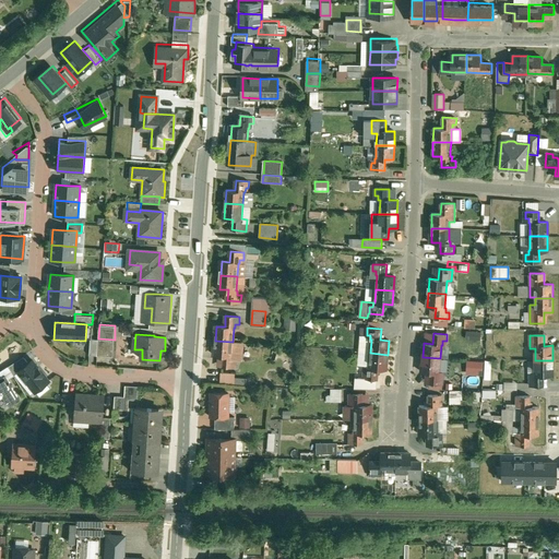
[(98,339),(90,337),(88,355),(97,355),(98,339)]
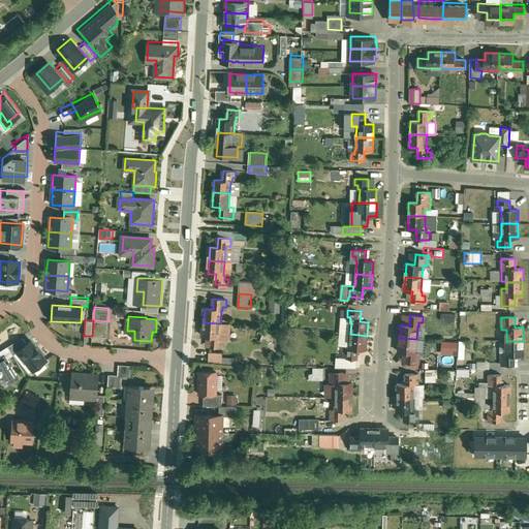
[(109,321),(93,320),(92,336),(107,337),(109,321)]
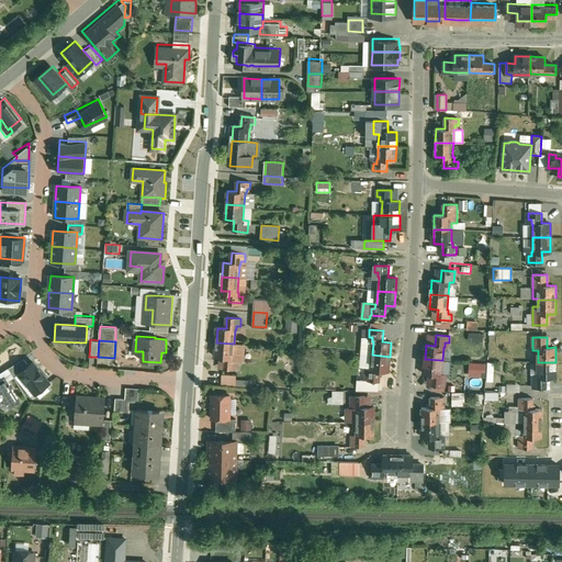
[(234,344),(216,343),(215,357),(224,357),(223,368),(237,369),(237,361),(234,361),(234,357),(233,357),(234,344)]
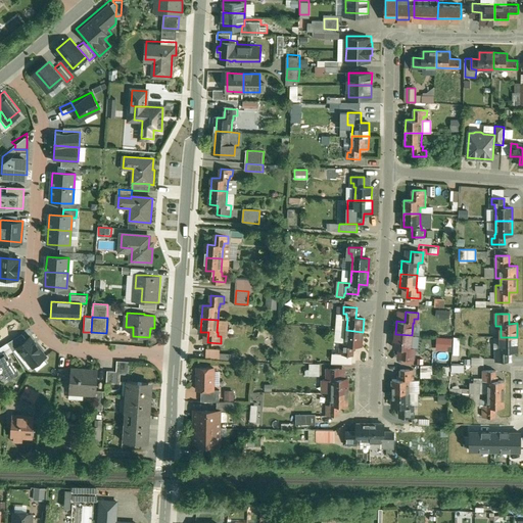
[(226,321),(218,320),(217,332),(218,332),(218,336),(221,336),(221,333),(225,333),(226,321)]
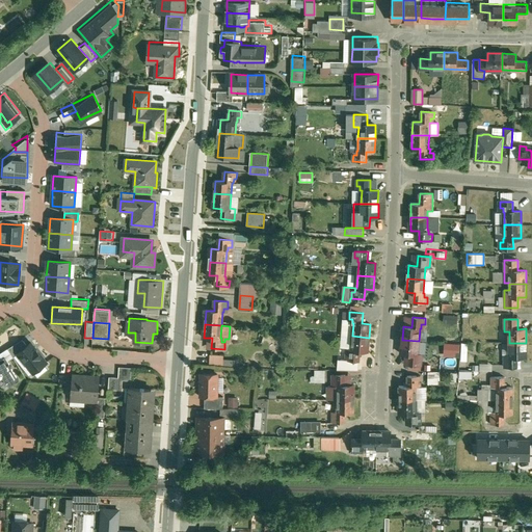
[(369,338),(352,336),(351,348),(349,348),(349,352),(346,352),(345,360),(360,361),(361,351),(369,351),(370,338),(369,338)]
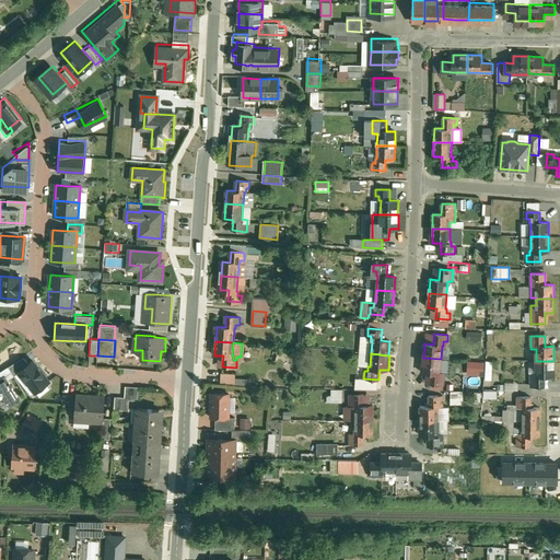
[(441,359),(423,358),(422,372),(431,373),(430,384),(444,385),(444,377),(441,377),(441,373),(440,373),(441,359)]
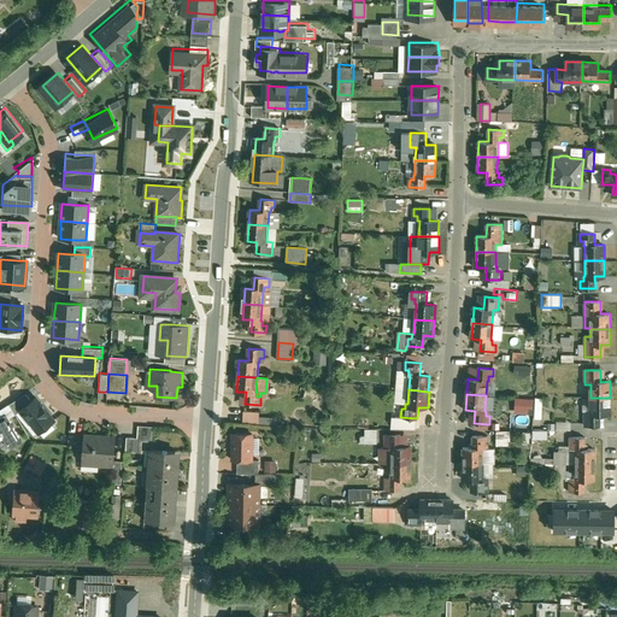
[(37,398),(22,409),(39,432),(53,419),(37,398)]
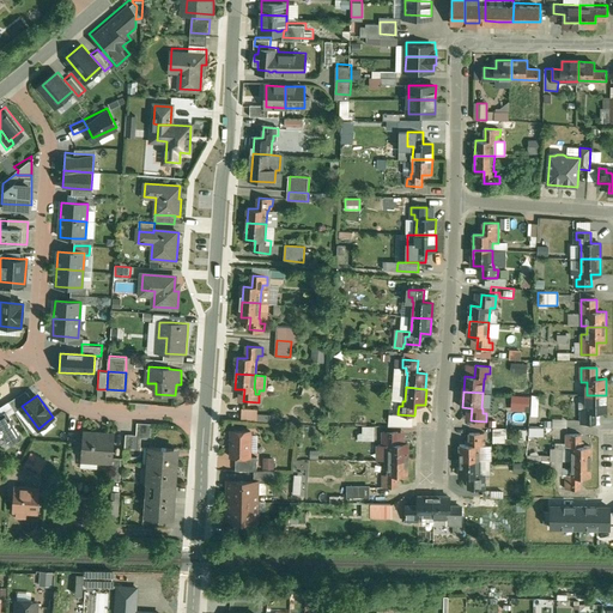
[(606,395),(587,395),(587,410),(586,410),(586,414),(581,414),(582,422),(596,422),(596,411),(606,411),(606,395)]
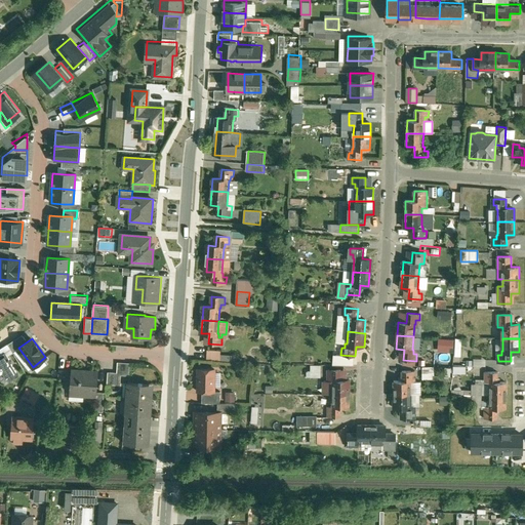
[(453,340),(443,339),(442,350),(452,351),(453,340)]
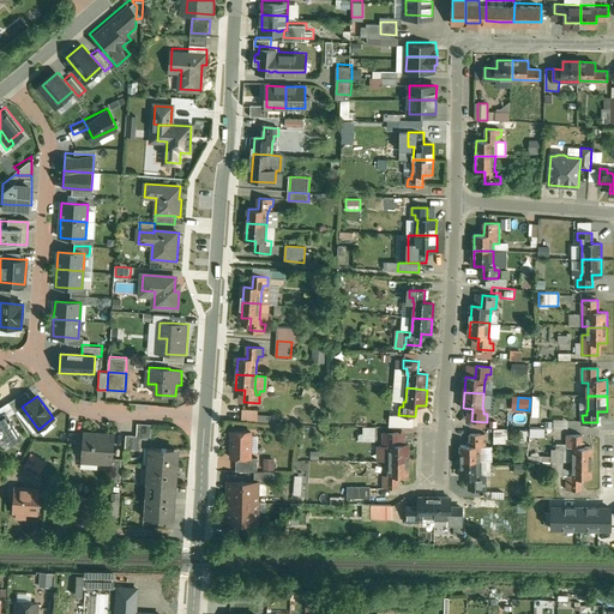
[(257,420),(258,409),(241,409),(240,420),(257,420)]
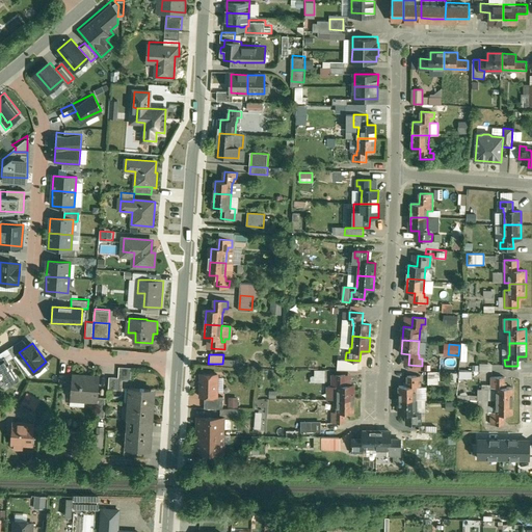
[(5,356),(0,360),(0,381),(2,380),(5,384),(6,383),(9,387),(19,381),(8,364),(9,364),(5,356)]
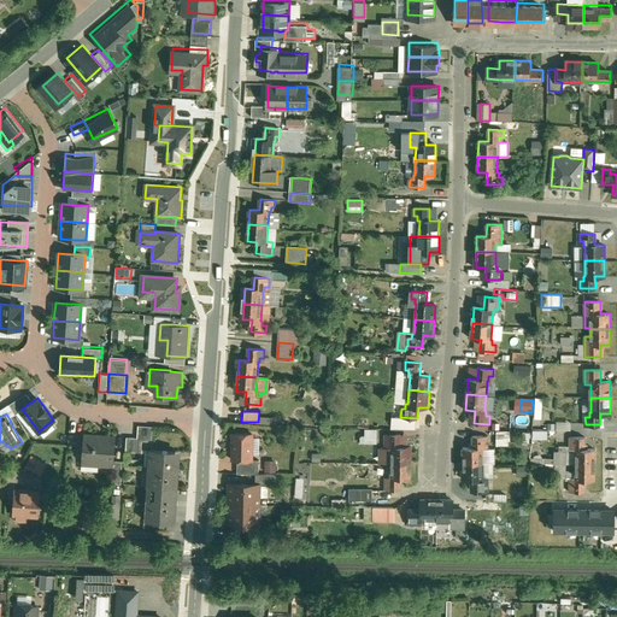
[(417,418),(400,417),(395,416),(394,429),(416,429),(417,418)]
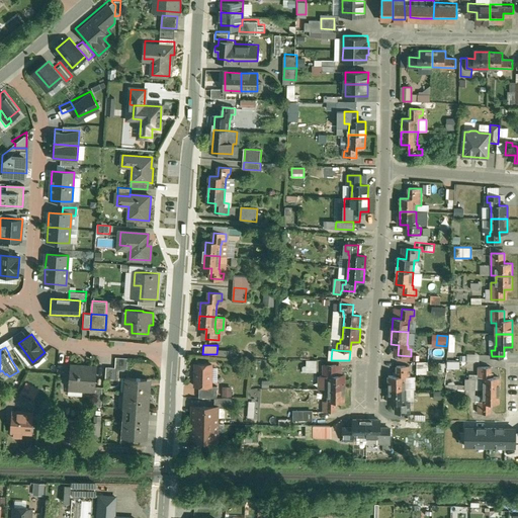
[(316,371),(316,359),(306,359),(306,365),(301,365),(301,371),(316,371)]
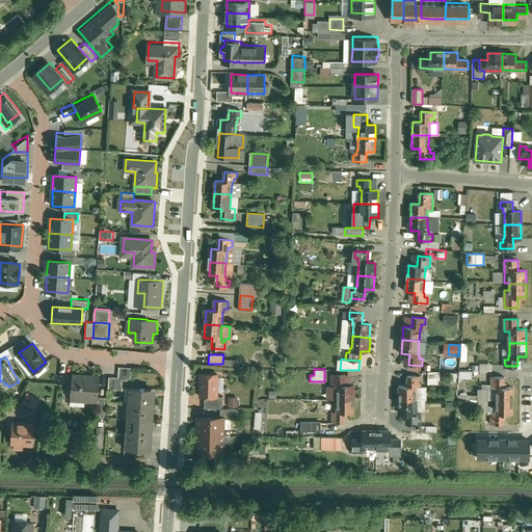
[(427,383),(439,383),(439,371),(427,371),(427,383)]
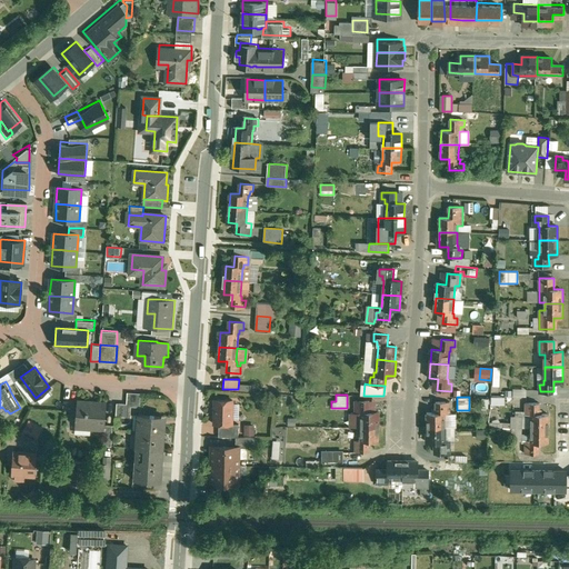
[(233,400),(216,399),(215,423),(219,423),(232,425),(232,423),(233,400)]
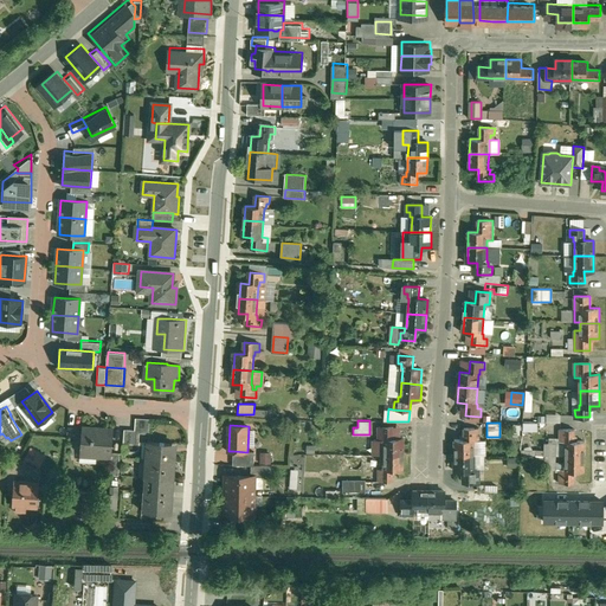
[(95,429),(82,426),(79,438),(84,439),(83,450),(95,451),(95,455),(110,457),(110,453),(113,430),(102,429),(102,430),(94,430),(95,429)]
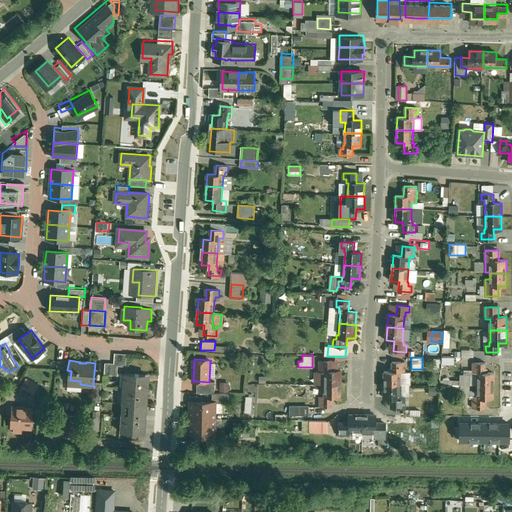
[(333,361),(320,361),(320,367),(324,367),(324,371),(325,371),(325,384),(341,384),(341,371),(333,371),(333,361)]
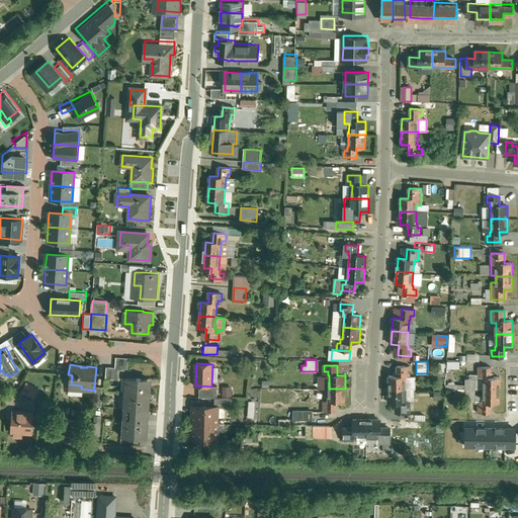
[(410,366),(397,365),(397,375),(389,375),(389,389),(405,389),(405,376),(406,376),(406,372),(410,372),(410,366)]
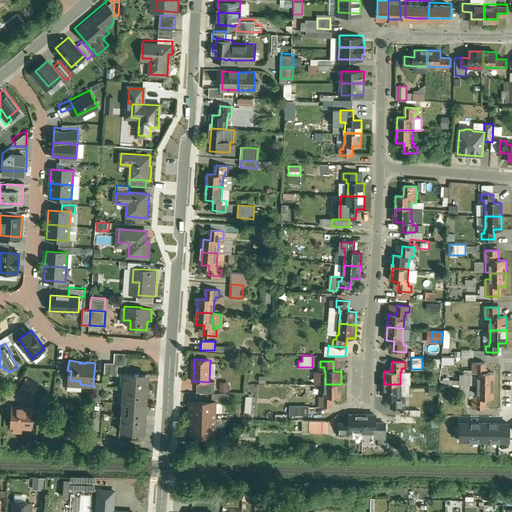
[(114,363),(105,362),(105,374),(113,375),(114,363)]
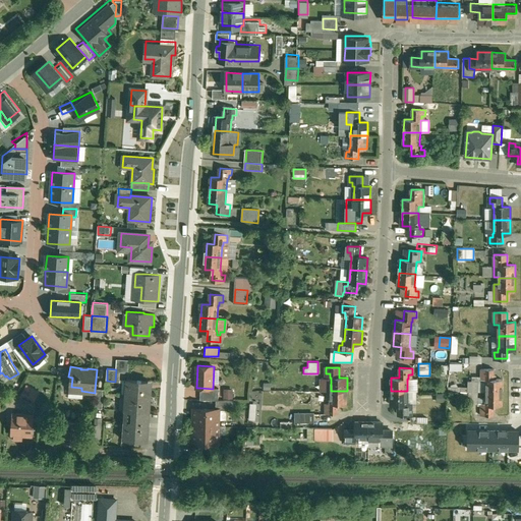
[(495,369),(481,368),(481,382),(486,382),(486,392),(503,393),(503,379),(495,379),(495,369)]
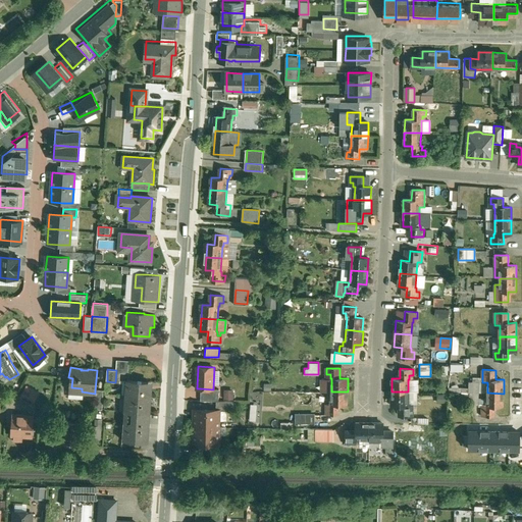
[(129,371),(116,370),(115,382),(128,383),(128,380),(129,371)]
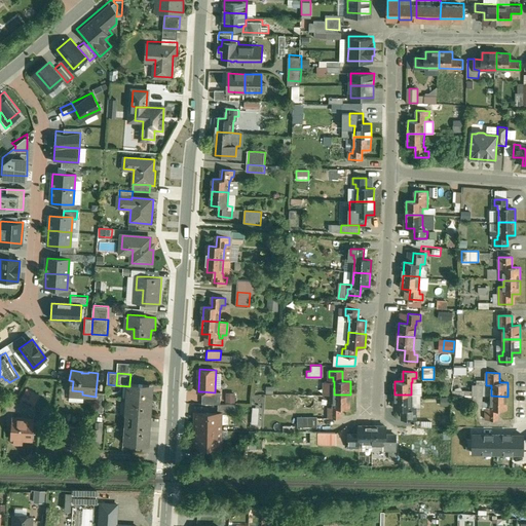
[(484,382),(477,382),(477,385),(473,385),(473,390),(473,396),(483,396),(483,385),(484,382)]
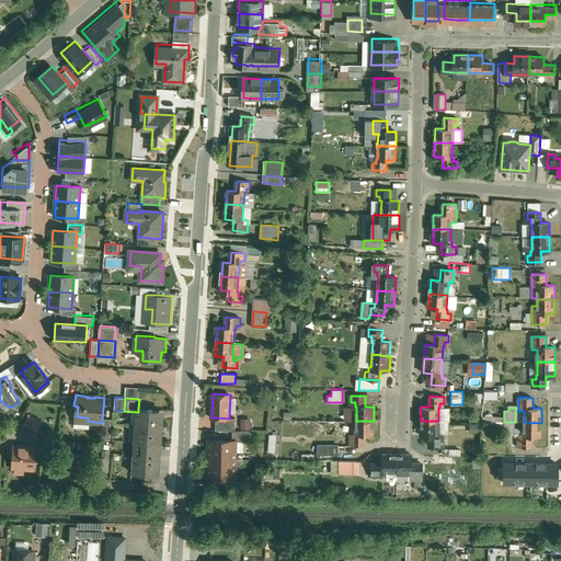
[(138,409),(138,412),(137,424),(134,424),(162,426),(162,418),(159,418),(160,410),(138,409)]
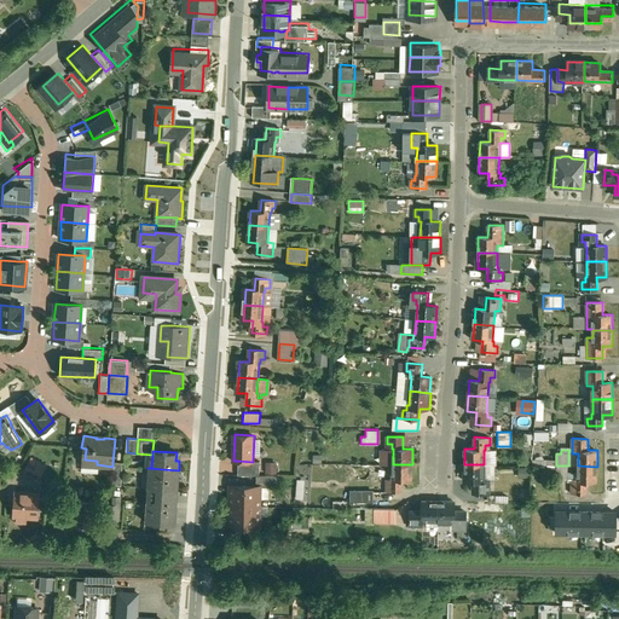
[(33,460),(25,473),(39,479),(45,466),(33,460)]
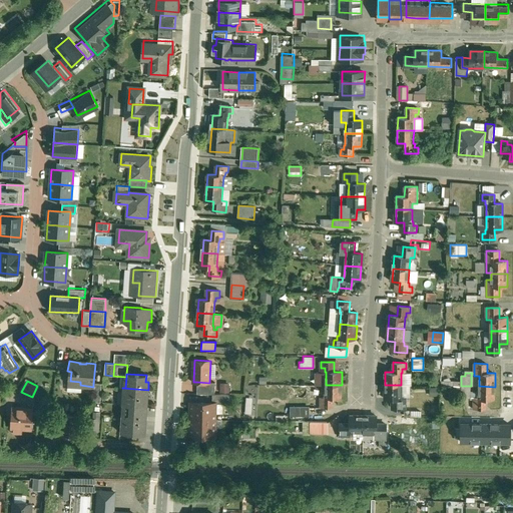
[(209,383),(197,382),(197,394),(213,394),(215,394),(215,382),(209,382),(209,383)]
